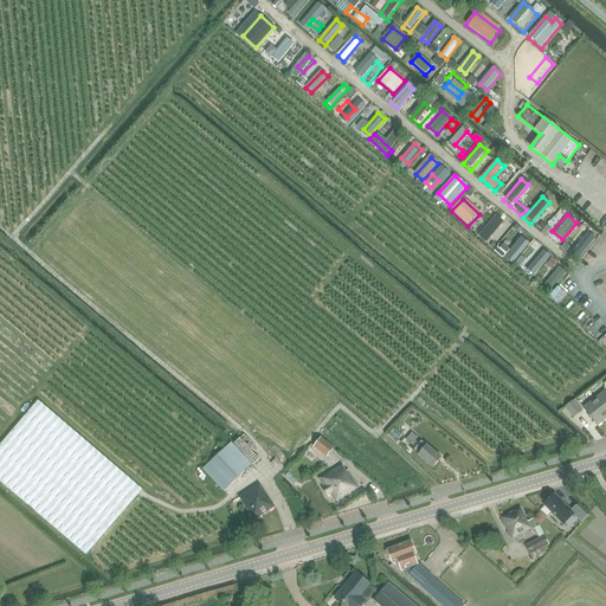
[(509,229),(502,223),(487,242),(494,247),(509,229)]
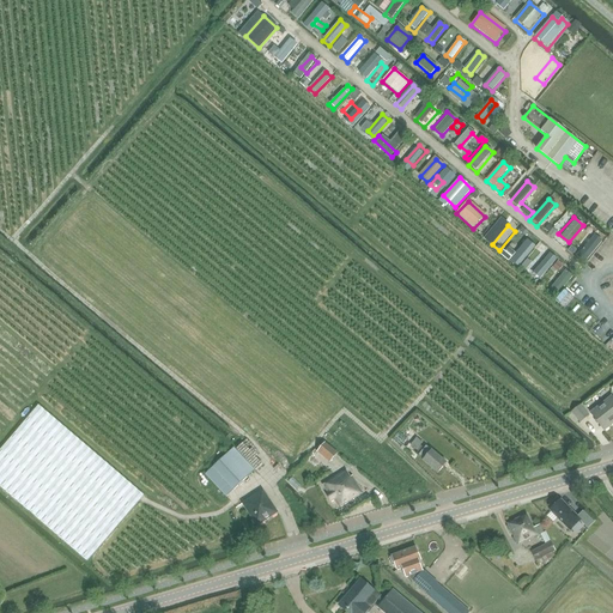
[(600,243),(589,235),(574,253),(584,261),(600,243)]
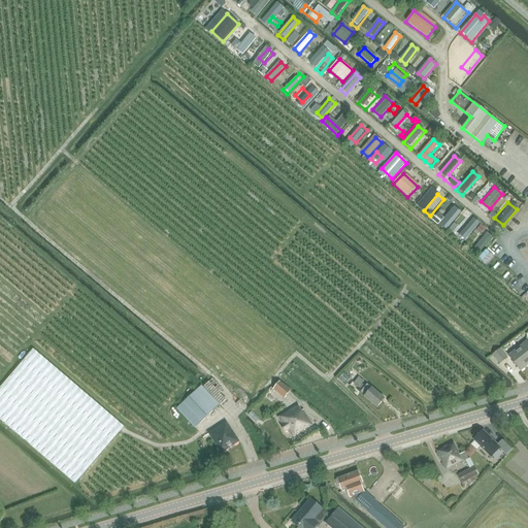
[(437,211),(434,215),(448,227),(454,219),(443,209),(440,213),(437,211)]
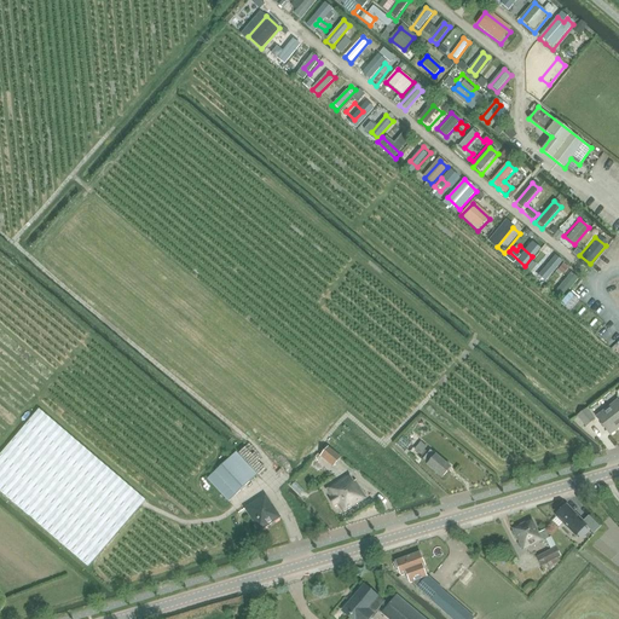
[(538,276),(545,268),(538,261),(531,270),(538,276)]
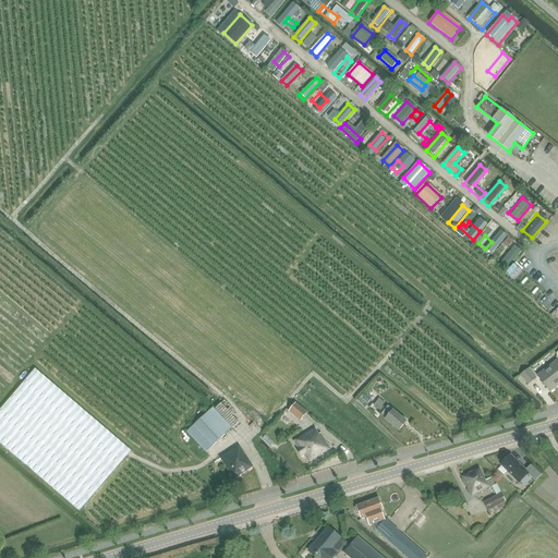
[(521,254),(513,247),(500,262),(508,268),(521,254)]
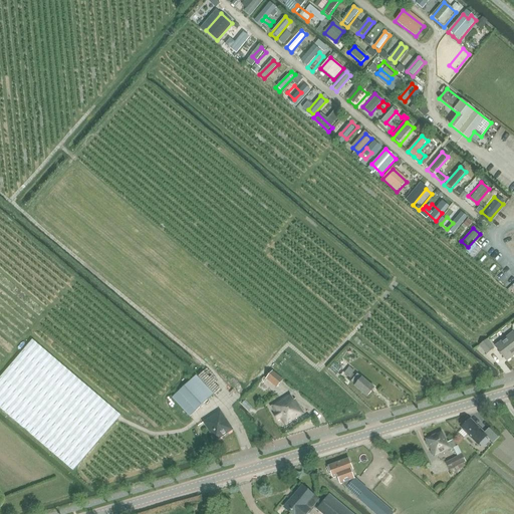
[(507,361),(513,355),(513,333),(513,332),(495,346),(507,361)]
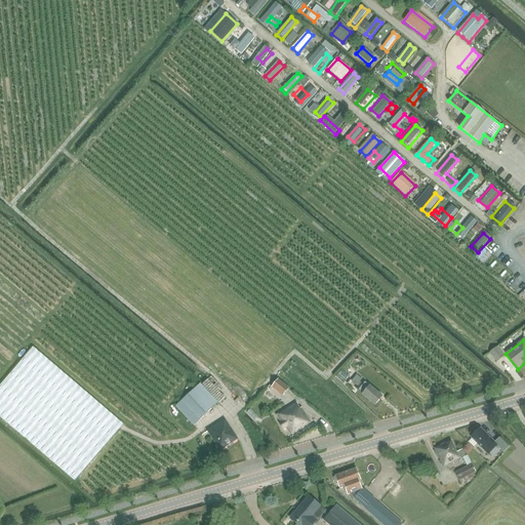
[(0,416),(75,481),(123,425),(33,348),(0,386),(0,416)]
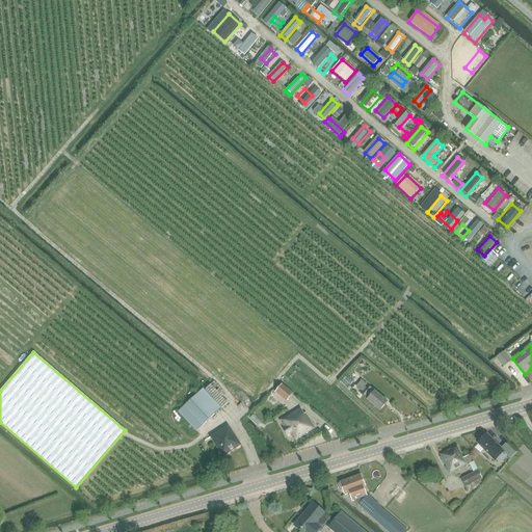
[(504,367),(511,361),(504,352),(497,357),(504,367)]
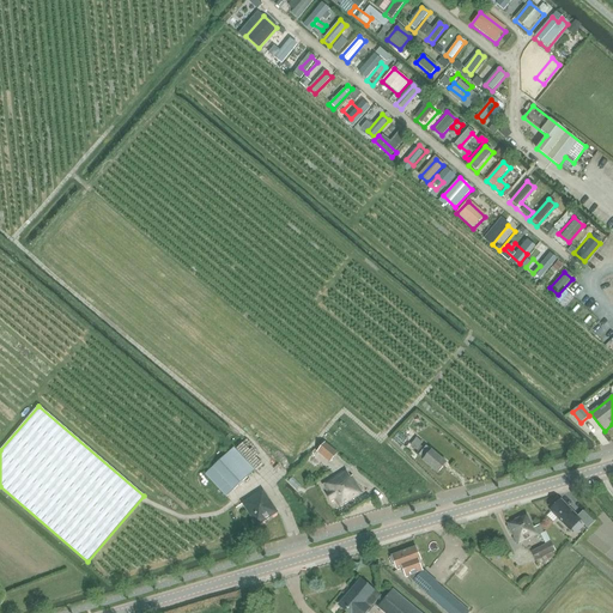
[(417,438),(411,445),(420,454),(418,455),(424,460),(423,461),(438,473),(447,463),(426,447),(424,449),(420,445),(423,443),(417,438)]
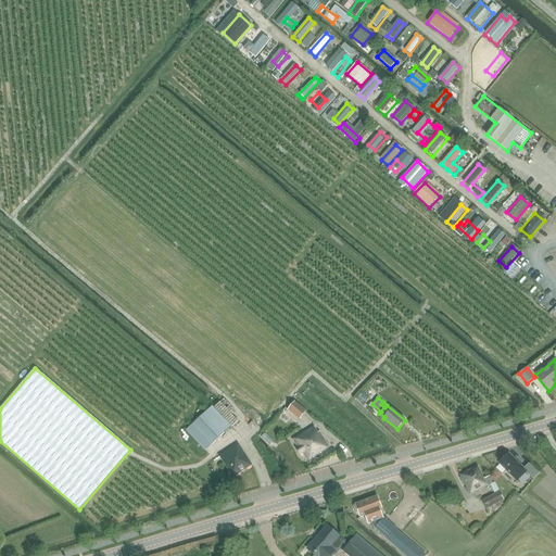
[(232,418),(236,415),(223,400),(218,403),(232,418)]
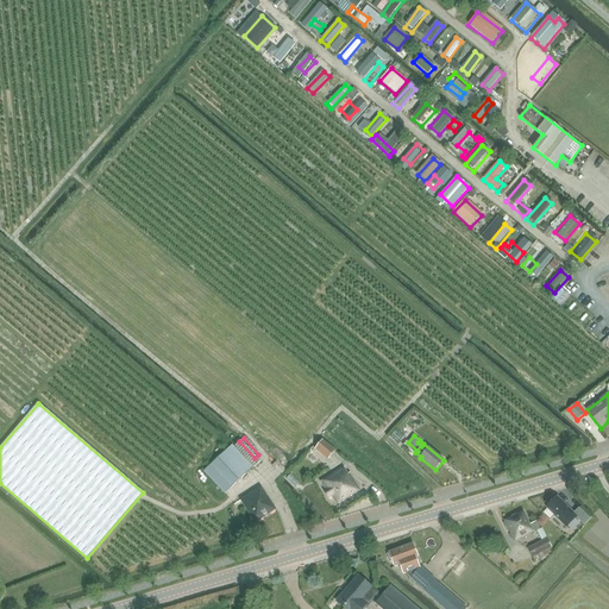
[(328,460),(336,451),(322,440),(315,450),(328,460)]
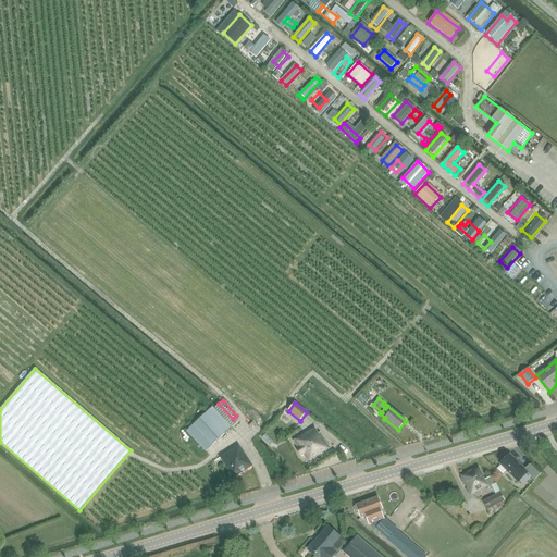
[(212,407),(186,431),(206,452),(232,428),(212,407)]
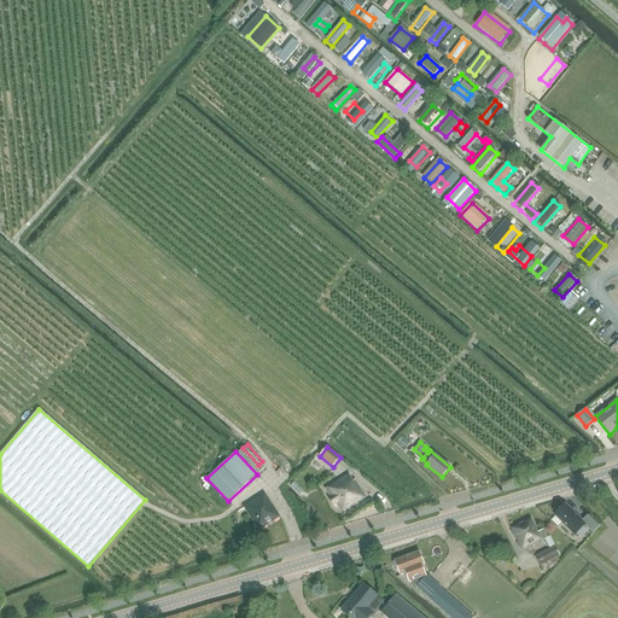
[(328,499),(331,502),(333,507),(338,505),(343,512),(366,497),(355,481),(354,482),(349,474),(326,489),(331,497),(328,499)]
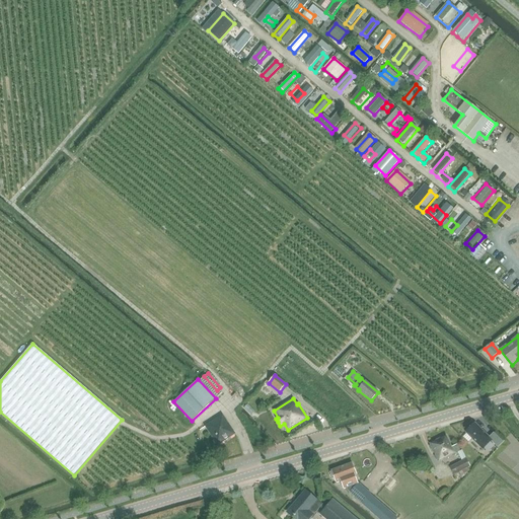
[(248,404),(244,408),(251,416),(255,412),(248,404)]
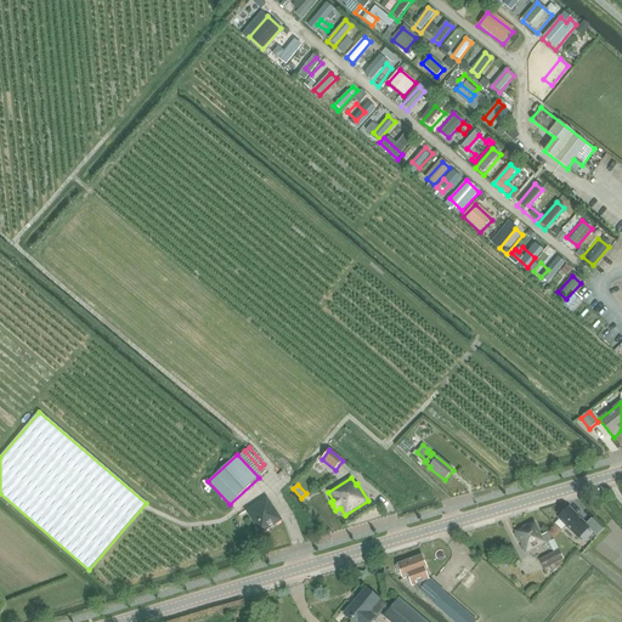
[(261,535),(282,520),(266,497),(246,512),(261,535)]
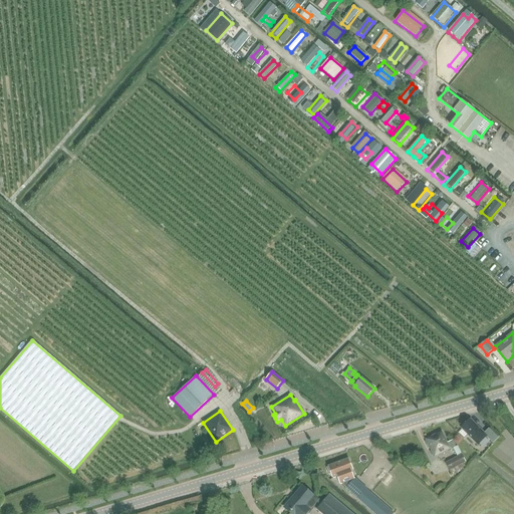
[(471,420),(462,429),(478,446),(487,437),(493,443),(498,439),(489,430),(485,434),(471,420)]
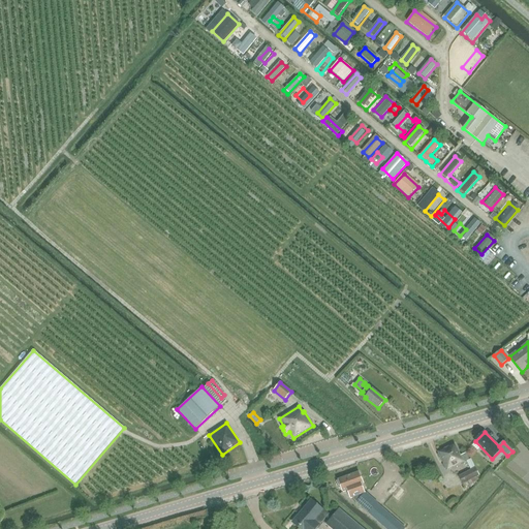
[(478,475),(475,468),(471,459),(468,460),(465,454),(461,456),(455,444),(438,453),(447,471),(466,461),(471,470),(459,476),(463,484),(467,481),(470,488),(478,484),(477,481),(479,480),(477,476),(478,475)]
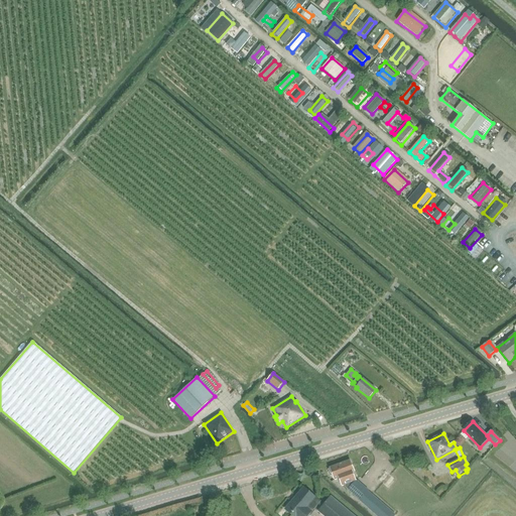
[(342,486),(344,486),(355,482),(352,473),(354,473),(350,461),(330,469),(328,470),(331,477),(333,476),(335,481),(339,479),(342,486)]
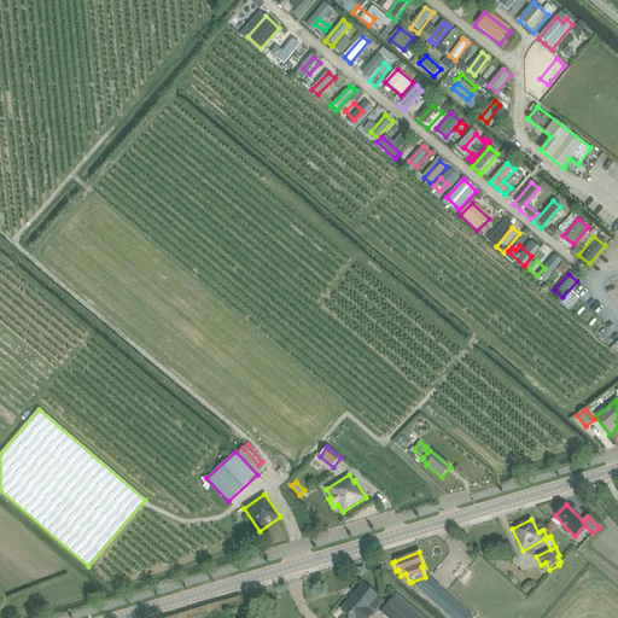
[(426,575),(425,577),(417,587),(431,600),(442,588),(426,575)]
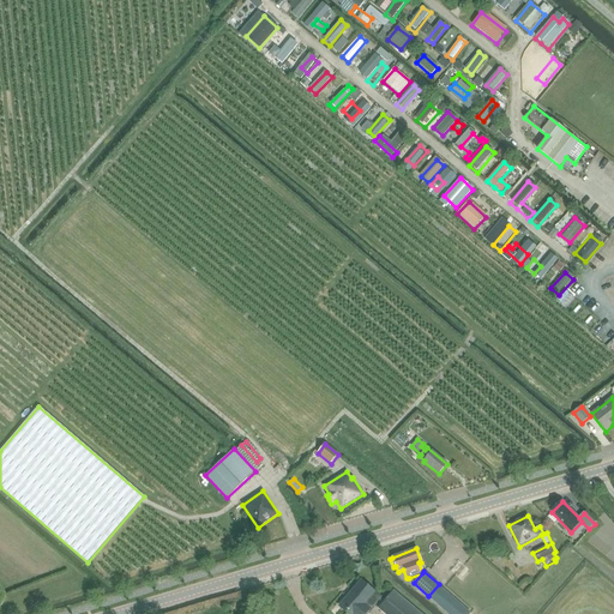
[(345,613),(367,613),(383,597),(361,579),(338,607),(345,613)]
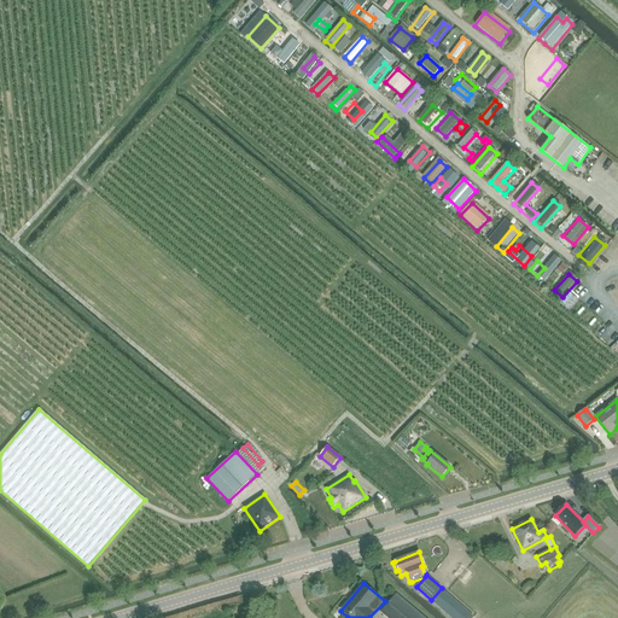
[(445,590),(439,598),(458,613),(464,606),(445,590)]
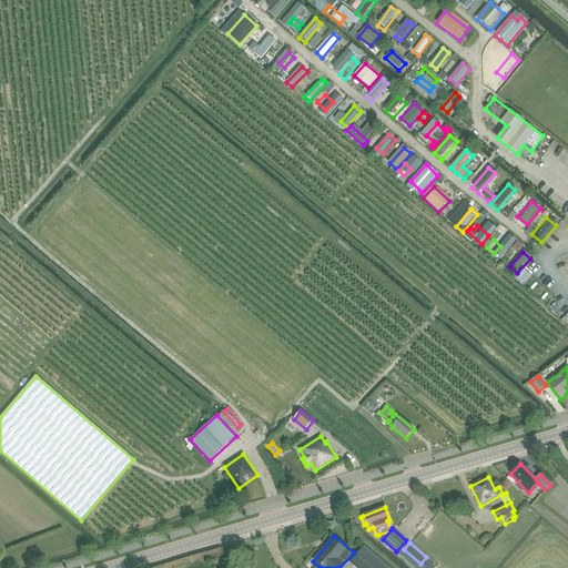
[(351,564),(356,567),(389,567),(364,547),(351,564)]
